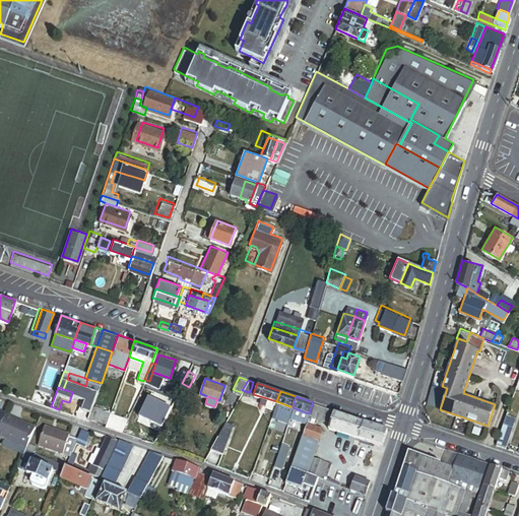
[(276,401),(272,414),(288,420),(290,412),(293,407),(276,401)]
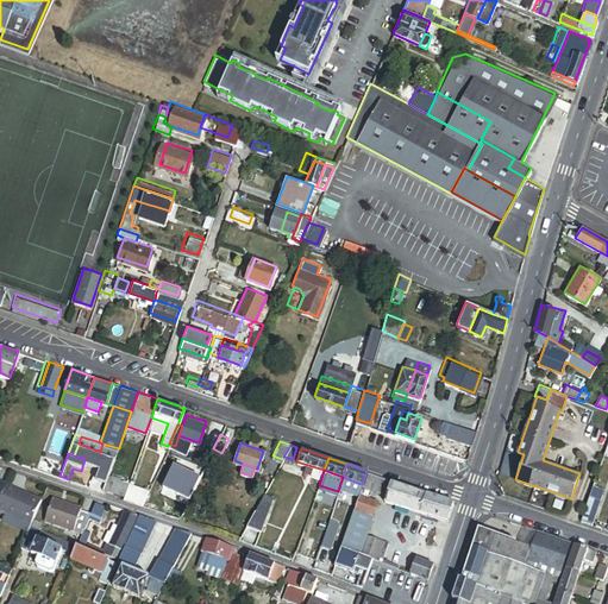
[(377,474),(367,471),(363,480),(373,484),(374,484),(377,474)]
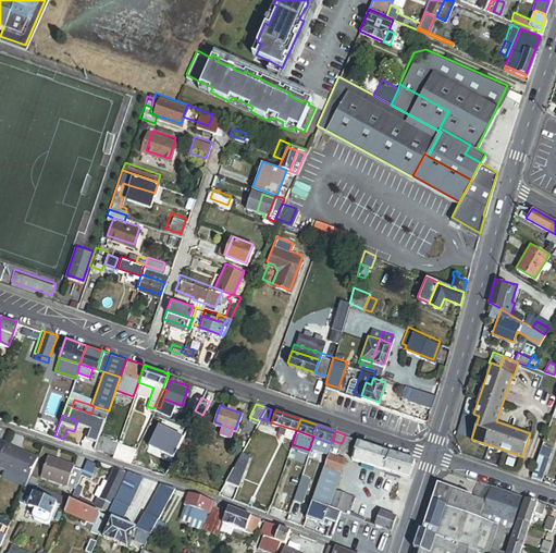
[(100,433),(97,444),(114,451),(116,445),(119,440),(100,433)]
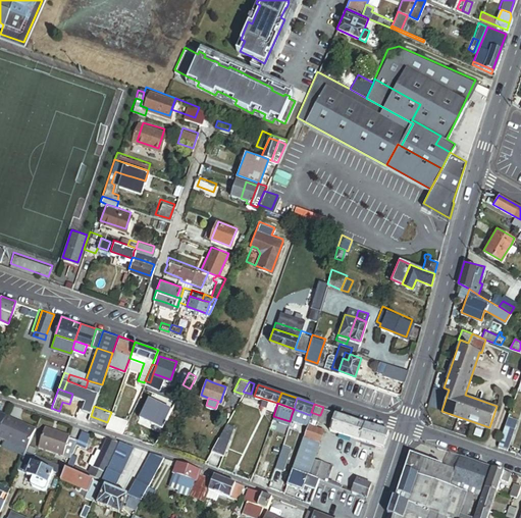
[(334,411),(323,407),(320,415),(331,419),(334,411)]
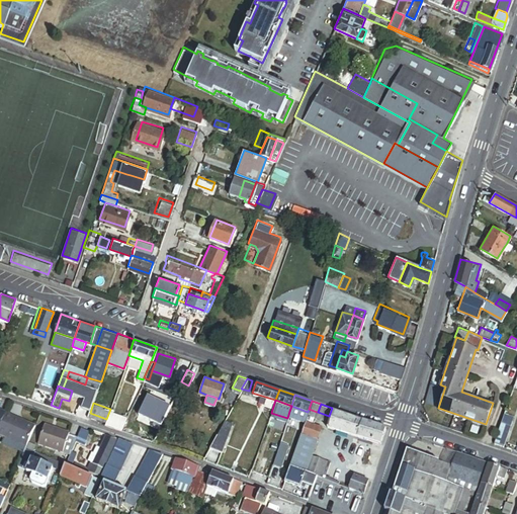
[(308,412),(291,406),(289,411),(307,416),(308,412)]
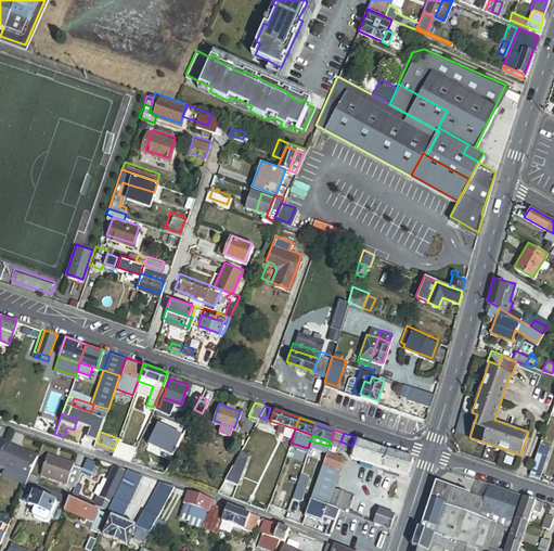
[(536,452),(546,456),(552,440),(541,436),(536,452)]
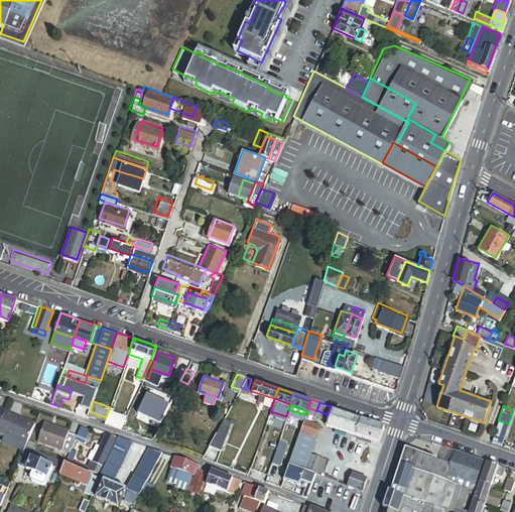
[(383,424),(331,406),(328,414),(325,422),(377,440),(383,424)]
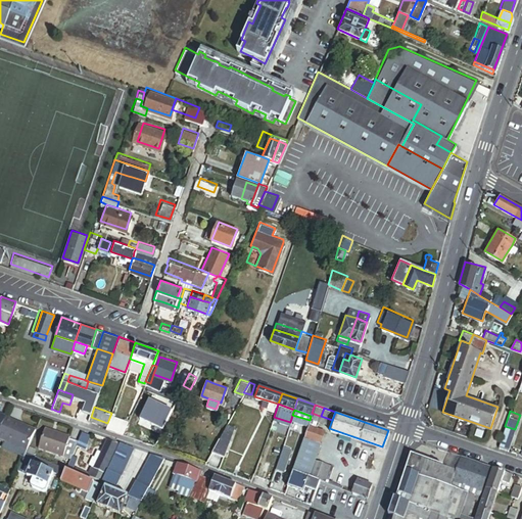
[(312,413),(311,416),(310,420),(309,424),(316,427),(320,416),(312,413)]
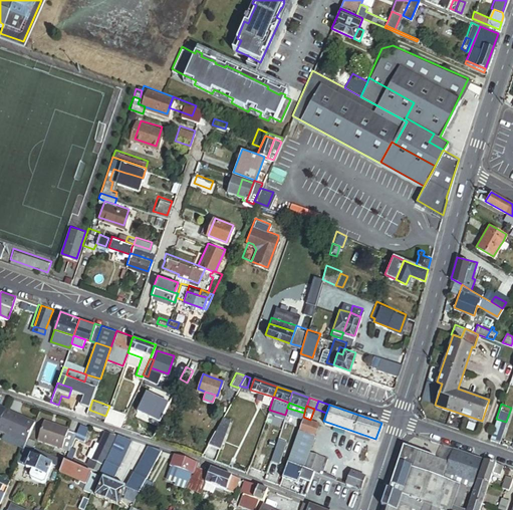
[(34,419),(4,407),(0,416),(0,429),(25,440),(34,419)]
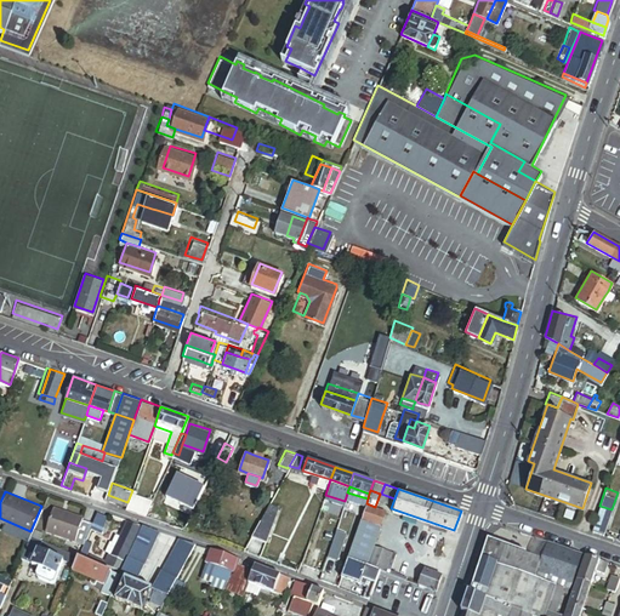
[(128,502),(126,507),(147,514),(151,505),(152,503),(130,496),(128,502)]
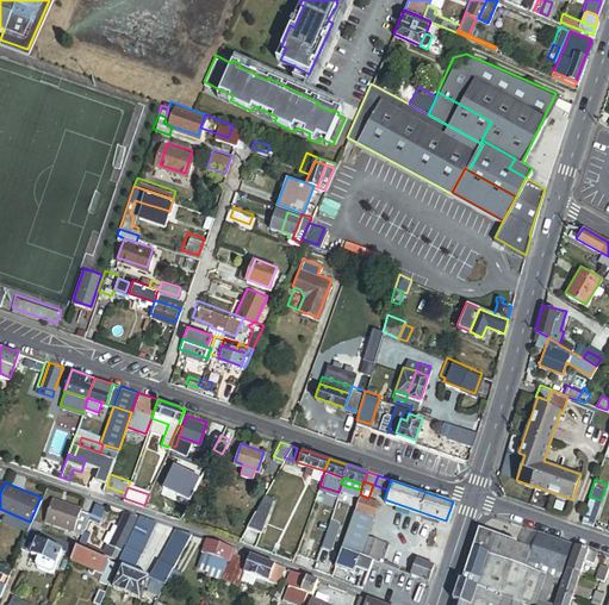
[(273,496),(263,493),(247,525),(260,530),(273,496)]
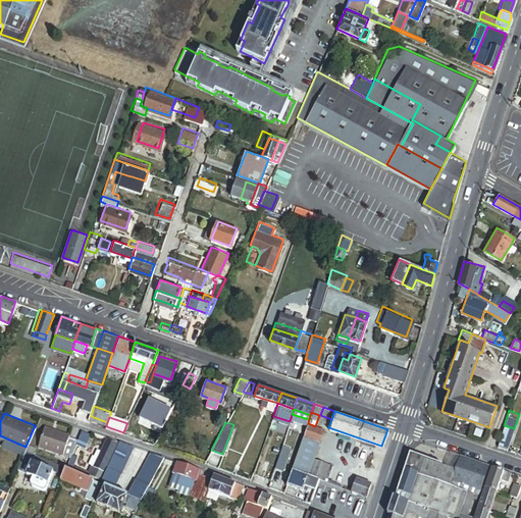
[(315,426),(308,423),(304,435),(318,441),(322,428),(315,426)]
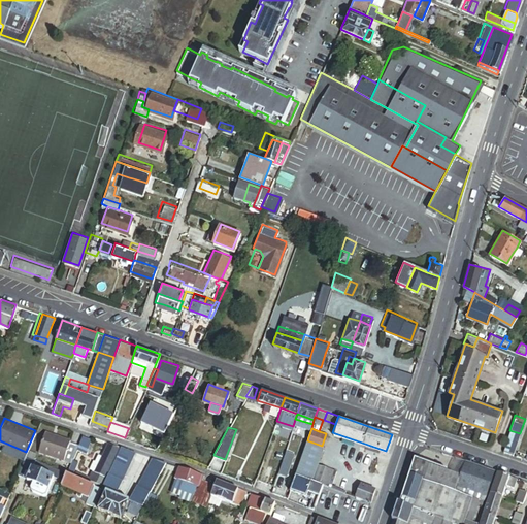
[(71,457),(76,445),(67,441),(68,439),(44,429),(35,449),(69,462),(71,457)]
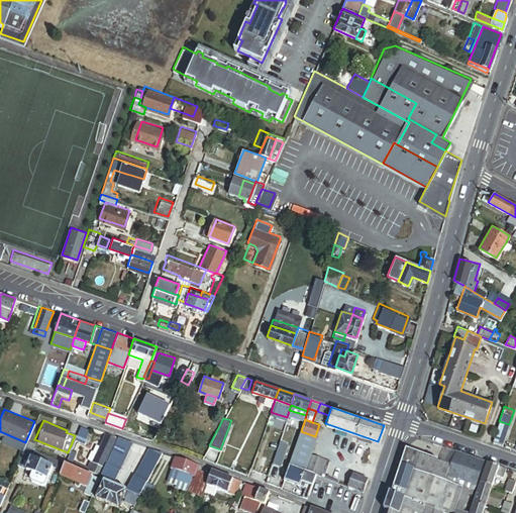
[(125,420),(122,428),(136,433),(140,425),(125,420)]
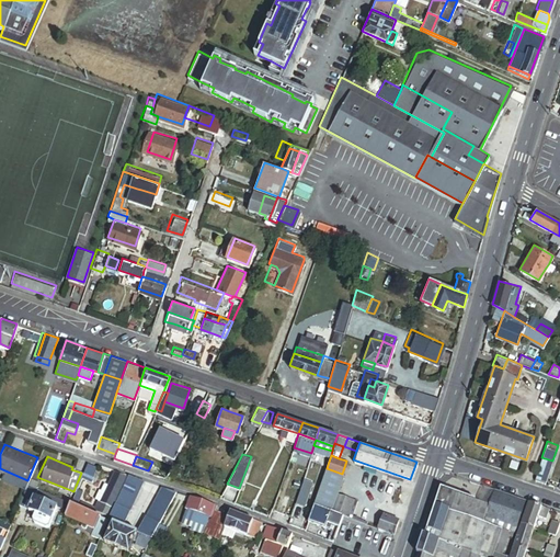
[(541,457),(535,478),(545,481),(552,461),(541,457)]
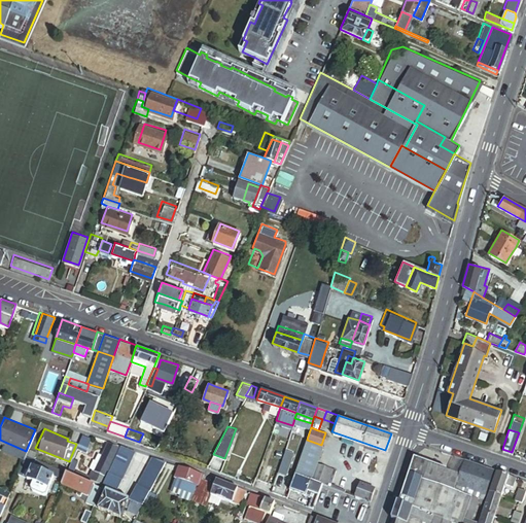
[(89,436),(81,432),(77,443),(84,446),(89,436)]
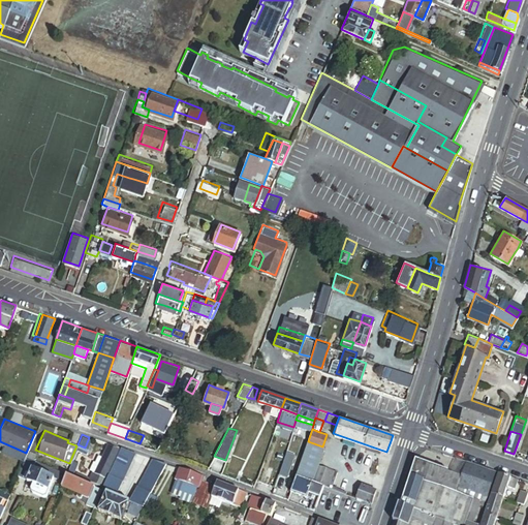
[(26,453),(0,441),(0,448),(23,459),(25,454),(26,453)]
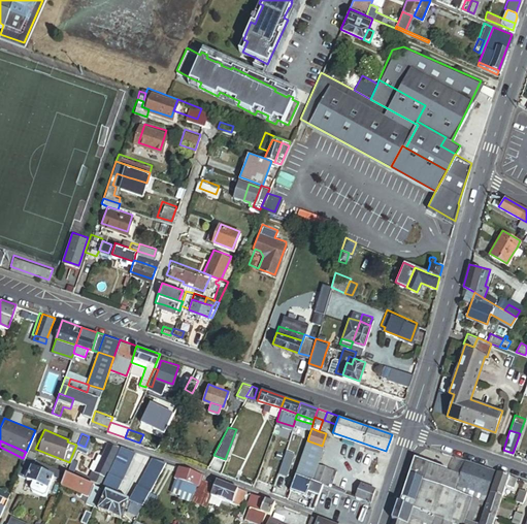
[(322,446),(307,440),(295,472),(310,479),(316,465),(323,446),(322,446)]
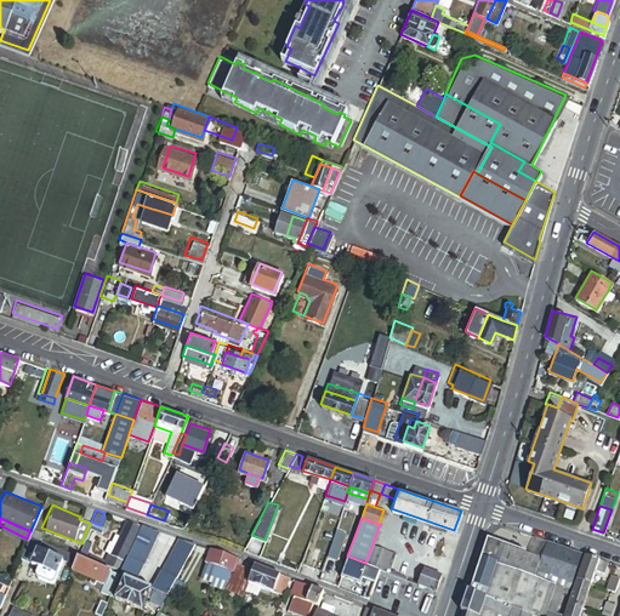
[(113,543),(107,559),(119,564),(124,552),(130,537),(136,525),(124,519),(117,536),(113,543)]
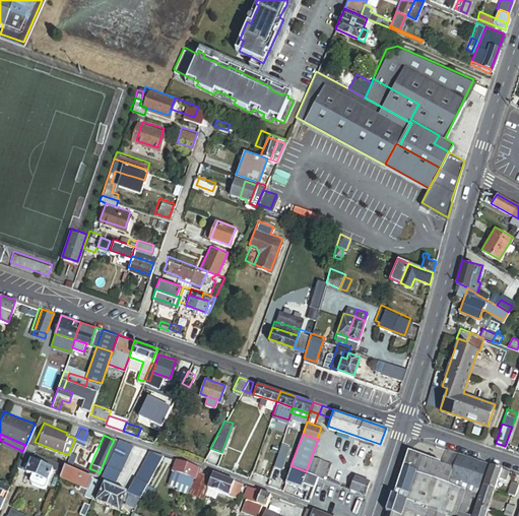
[(129,446),(120,442),(107,470),(117,474),(123,461),(125,454),(129,446)]
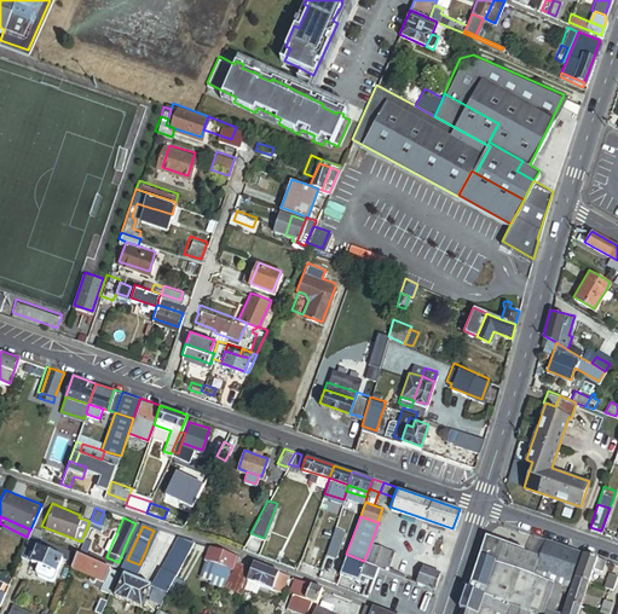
[(334,527),(325,552),(335,556),(344,529),(334,527)]
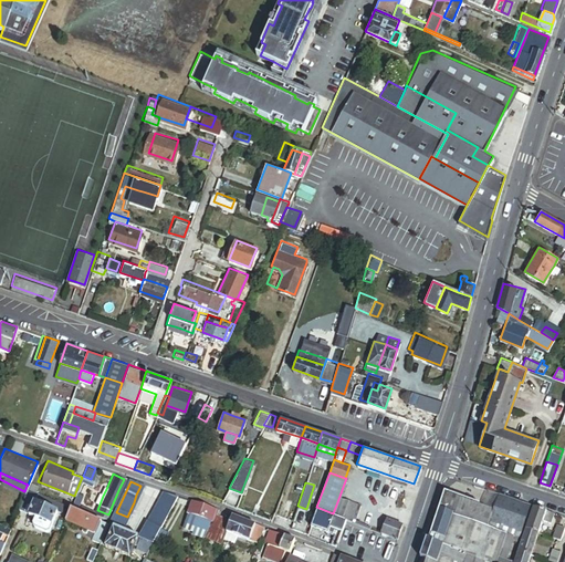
[(70,505),(27,486),(24,491),(18,507),(28,511),(34,514),(51,522),(56,509),(66,513),(70,505)]
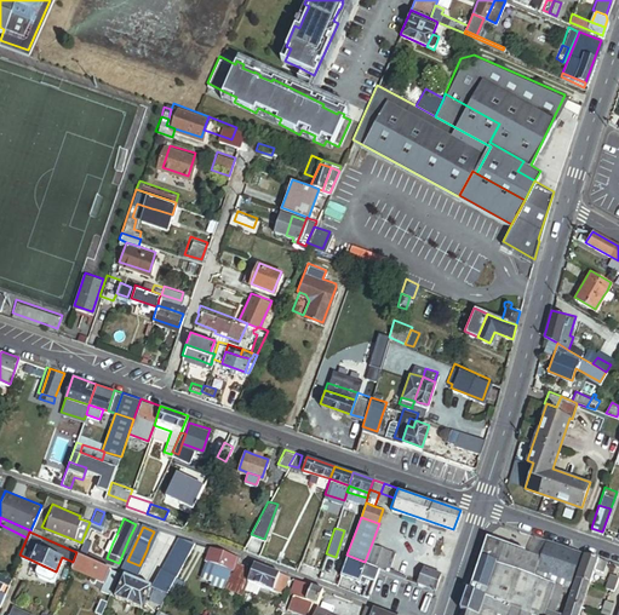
[(172,578),(191,540),(177,534),(150,584),(165,591),(172,578)]
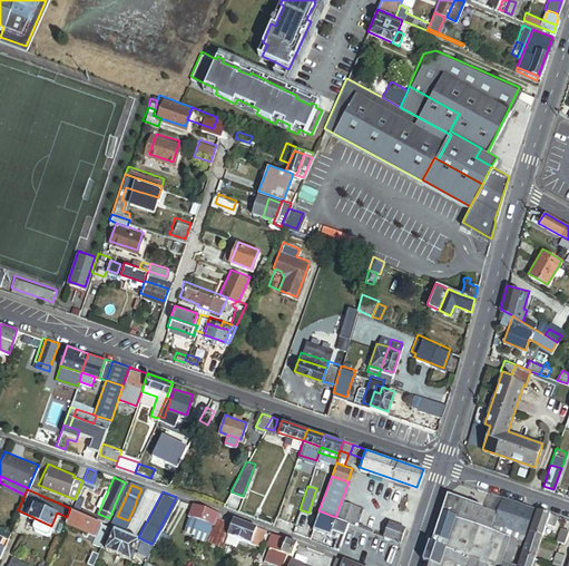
[(491,491),(486,507),(497,510),(502,496),(491,491)]
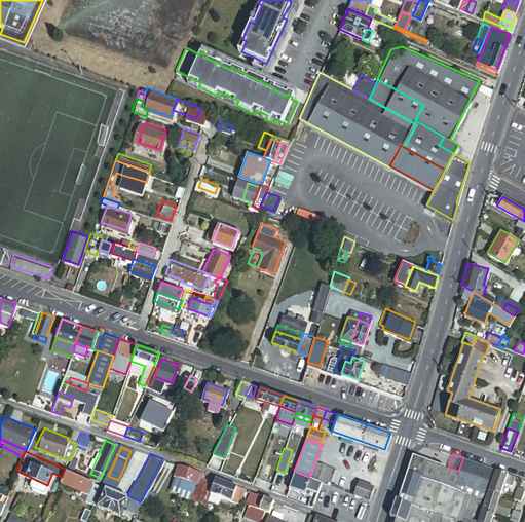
[(448,468),(413,454),(407,470),(470,493),(477,495),(481,496),(482,496),(492,467),(463,457),(458,471),(448,468)]
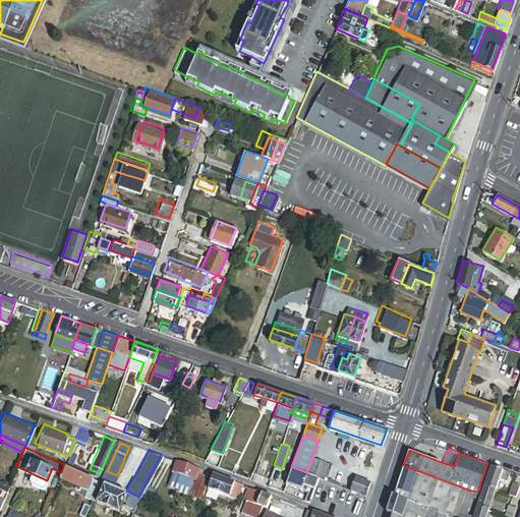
[(68,456),(64,464),(68,466),(70,461),(69,460),(70,456),(71,457),(74,452),(70,451),(68,456)]
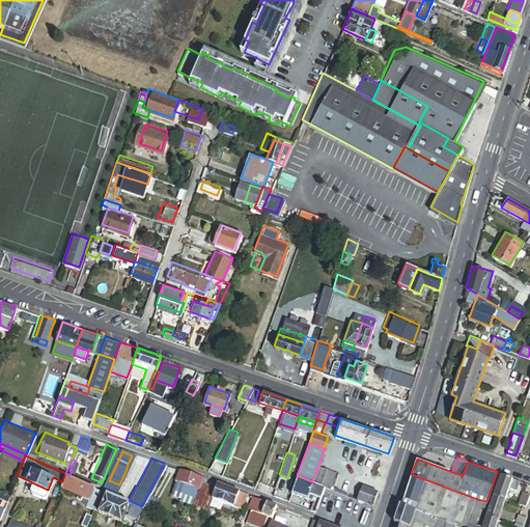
[(200,475),(179,468),(175,478),(197,486),(200,475)]
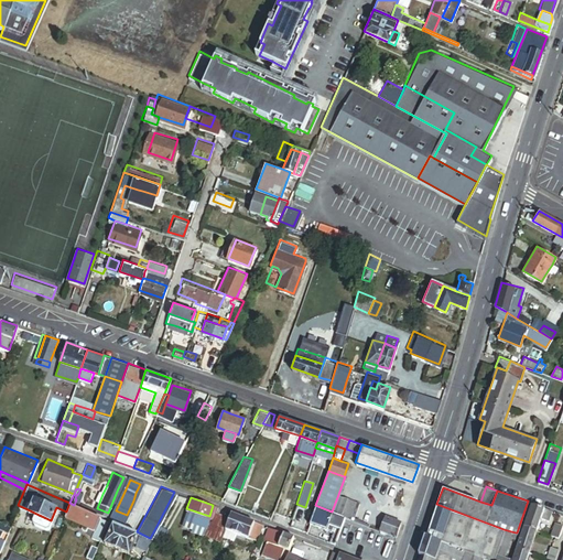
[(337,497),(332,512),(344,516),(348,518),(354,503),(337,497)]
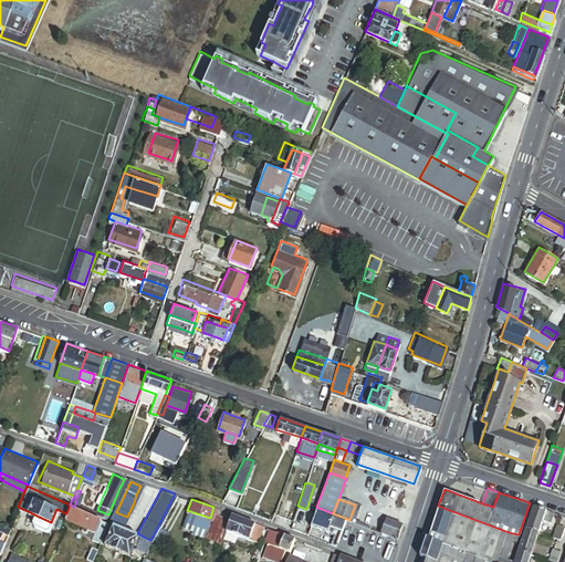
[(79,501),(75,507),(93,514),(95,509),(79,501)]
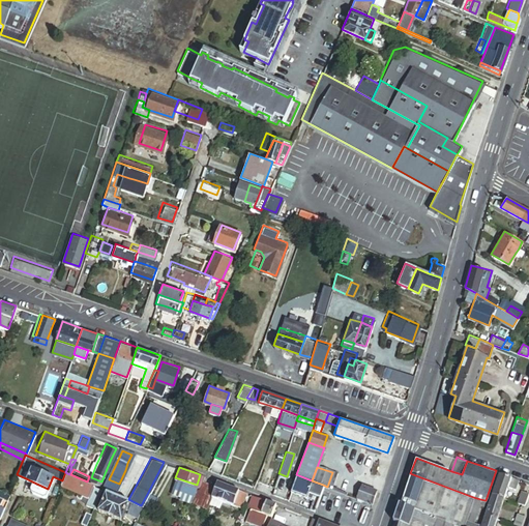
[(519,478),(498,471),(492,492),(503,496),(507,486),(515,488),(519,478)]
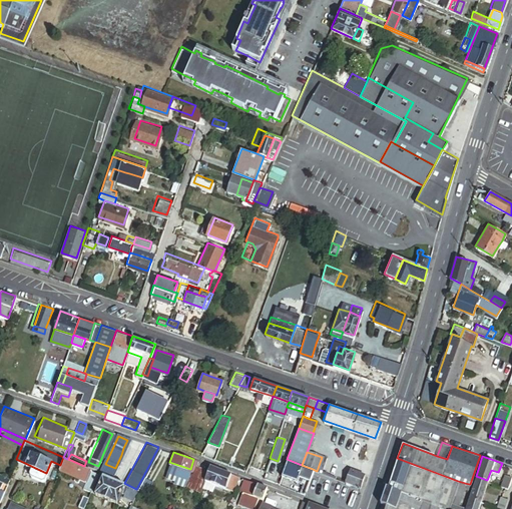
[(63,457),(60,465),(59,468),(84,480),(87,473),(90,474),(84,486),(90,489),(98,472),(84,466),(68,459),(67,459),(63,457)]
